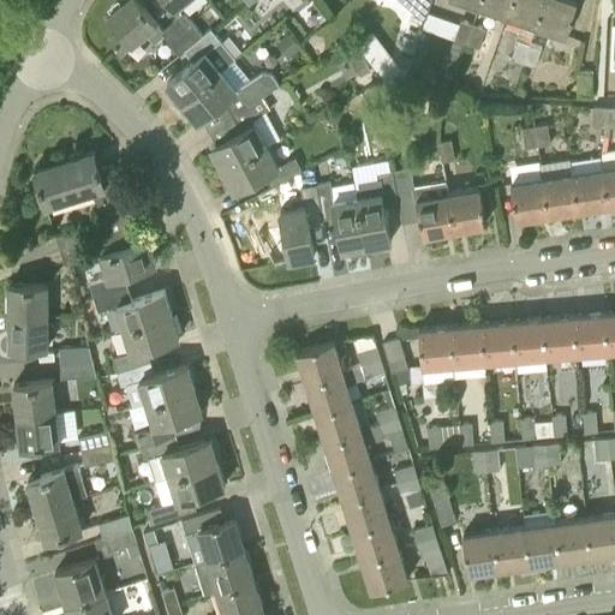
[(154,42),(163,34),(160,31),(162,29),(157,23),(138,0),(123,0),(108,12),(120,28),(109,37),(121,52),(145,31),(154,42)]
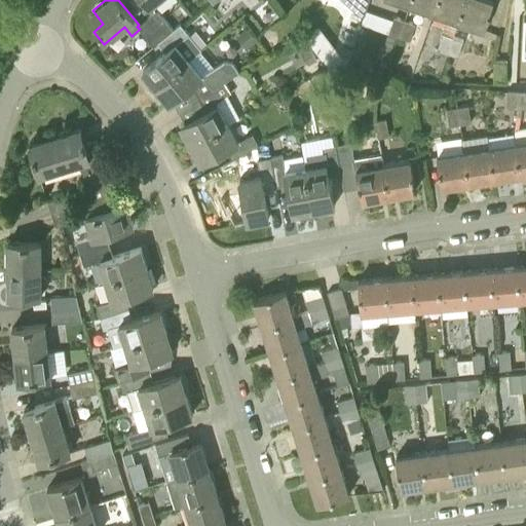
[(342,0),(363,17),(368,0),(342,0)]
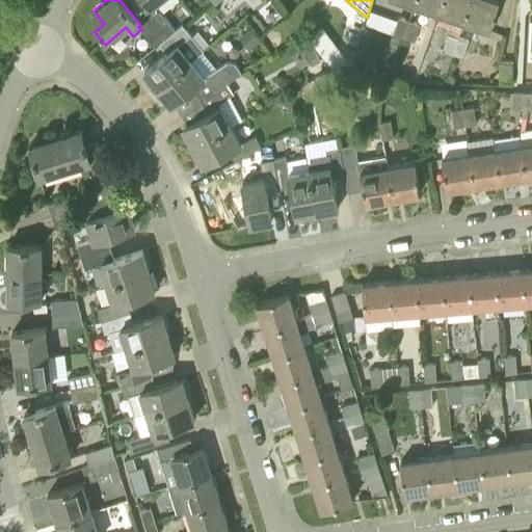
[(415,0),(414,4),(439,12),(443,0),(415,0)]
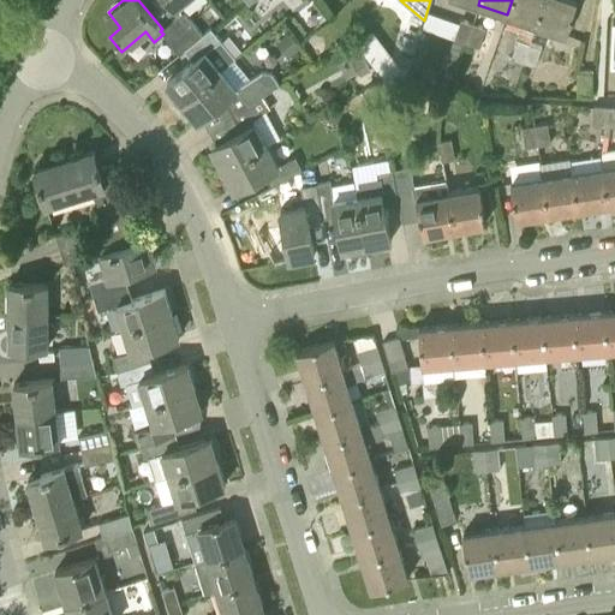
[(523,21),(536,25),(544,0),(512,0),(507,15),(523,21)]
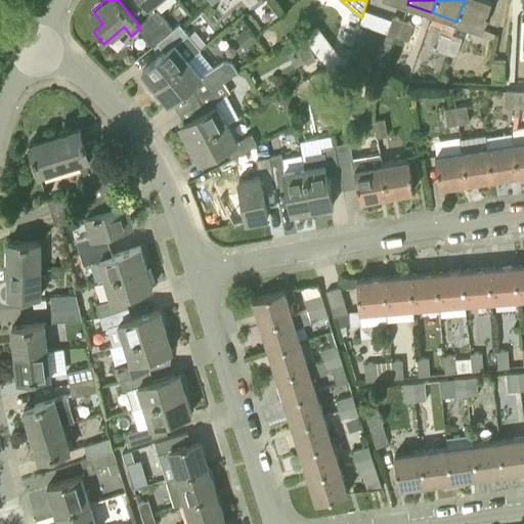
[(464,0),(456,22),(467,25),(482,30),(487,13),(486,13),(490,0),(464,0)]
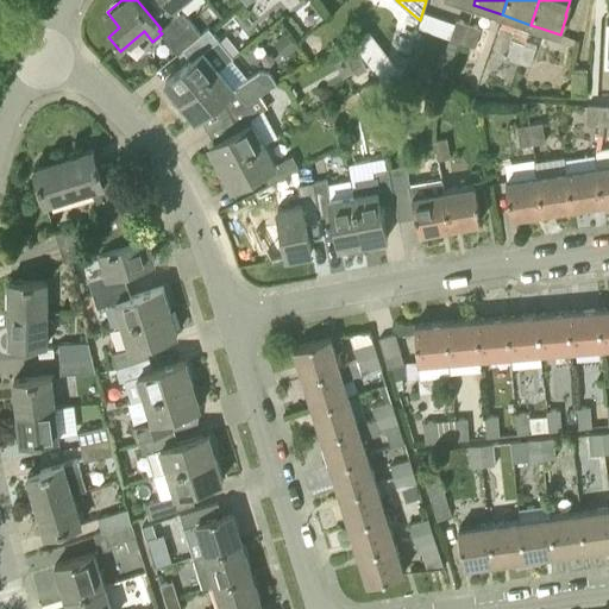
[(189,44),(200,35),(181,12),(170,20),(189,44)]
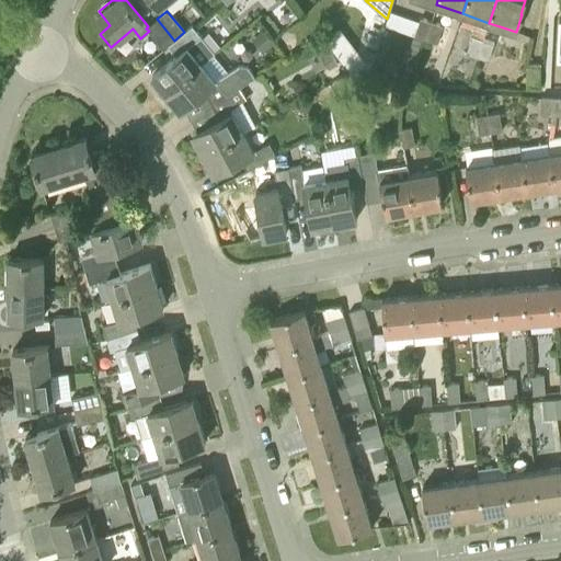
[(413,35),(425,39),(431,21),(420,18),(413,35)]
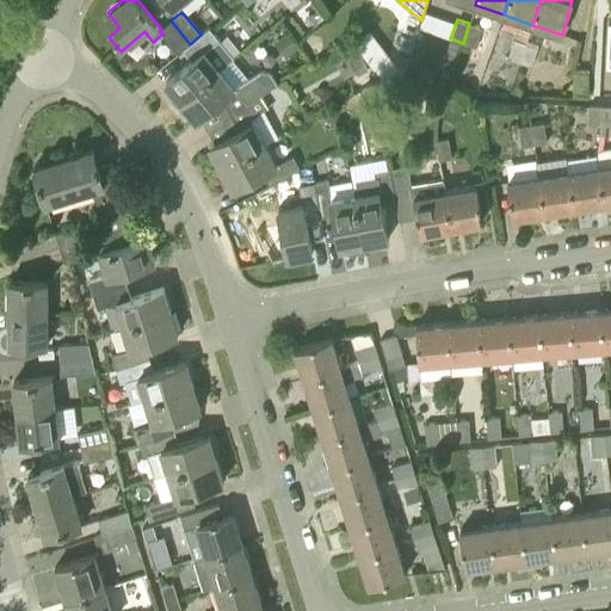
[(183,49),(190,44),(171,20),(161,29),(159,31),(162,34),(178,54),(183,49)]
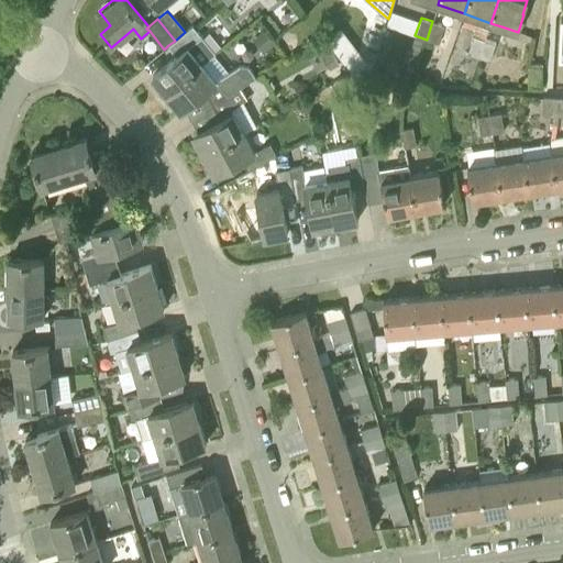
[(427,40),(438,43),(443,25),(432,21),(427,40)]
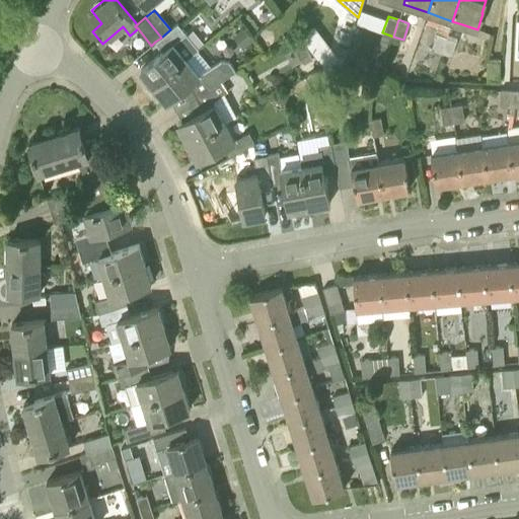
[(153,86),(198,50),(199,49),(186,33),(177,23),(170,29),(161,38),(155,42),(162,52),(140,70),(153,86)]
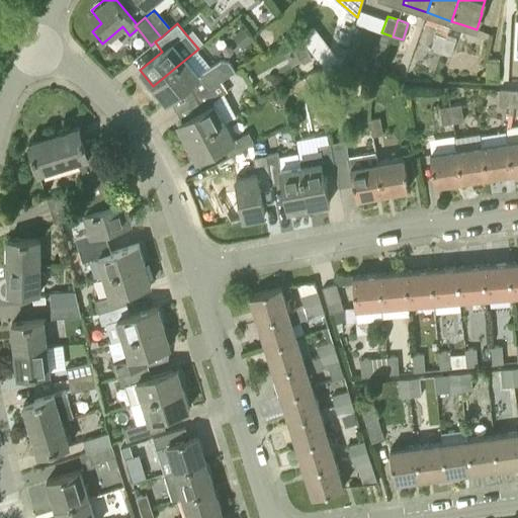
[(440,53),(446,36),(436,33),(430,49),(440,53)]
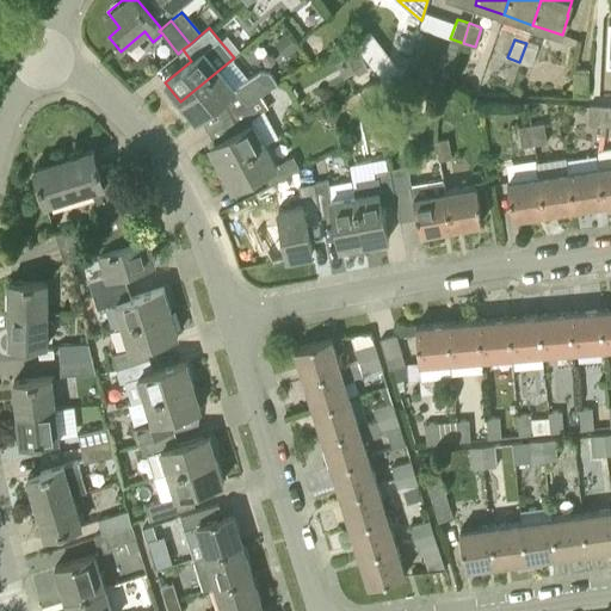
[(526,43),(519,62),(531,66),(538,47),(526,43)]
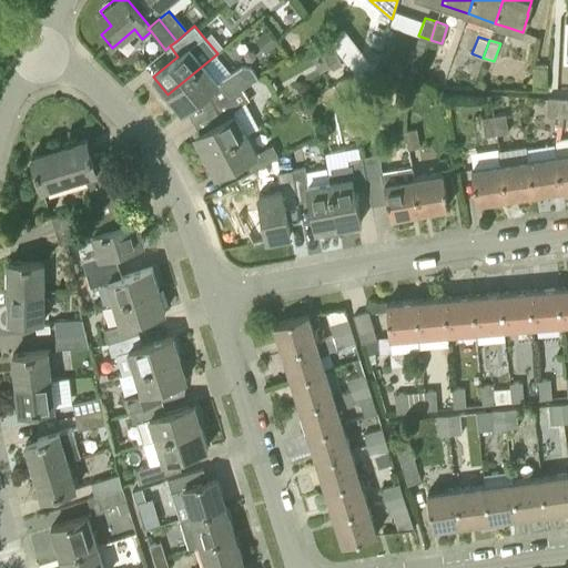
[(332,70),(342,63),(334,50),(324,56),(332,70)]
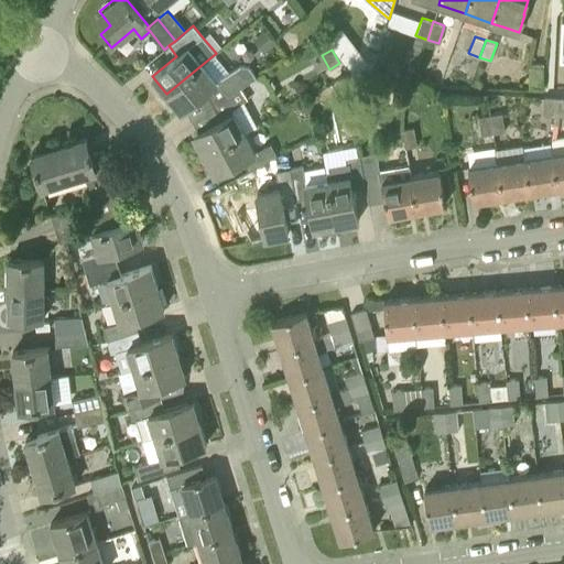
[(241,87),(246,84),(256,77),(249,66),(240,64),(229,72),(215,54),(166,94),(180,111),(205,90),(213,105),(241,87)]
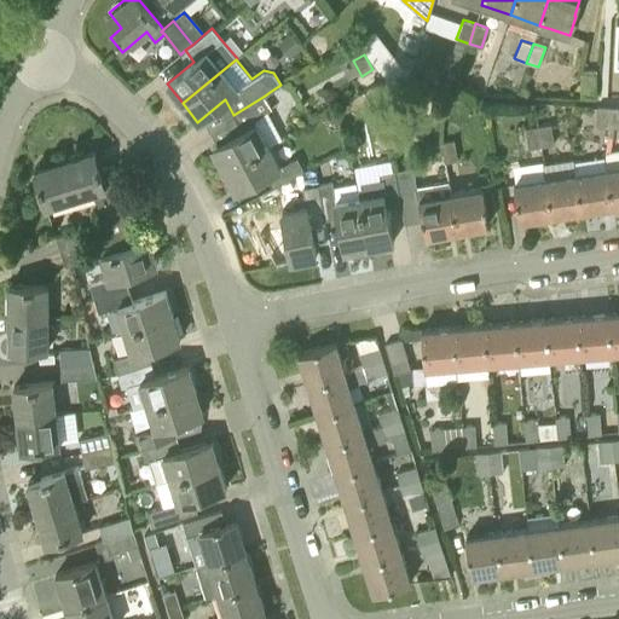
[(580,97),(595,98),(596,74),(580,73),(580,97)]
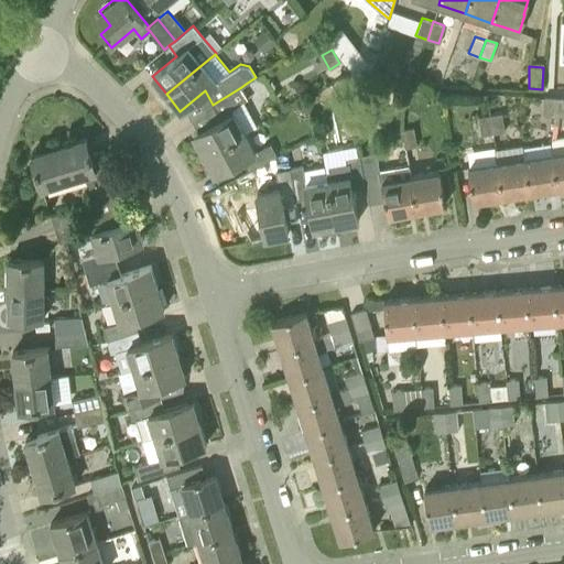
[(204,154),(246,132),(258,126),(243,100),(248,99),(241,87),(213,105),(220,119),(193,134),(204,154)]
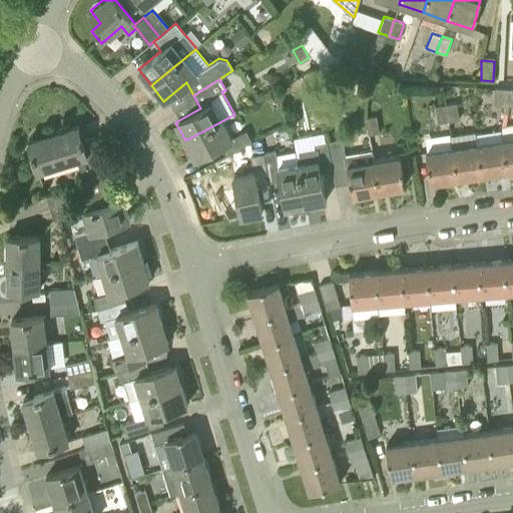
[(494,104),(502,104),(504,88),(495,87),(495,88),(494,104)]
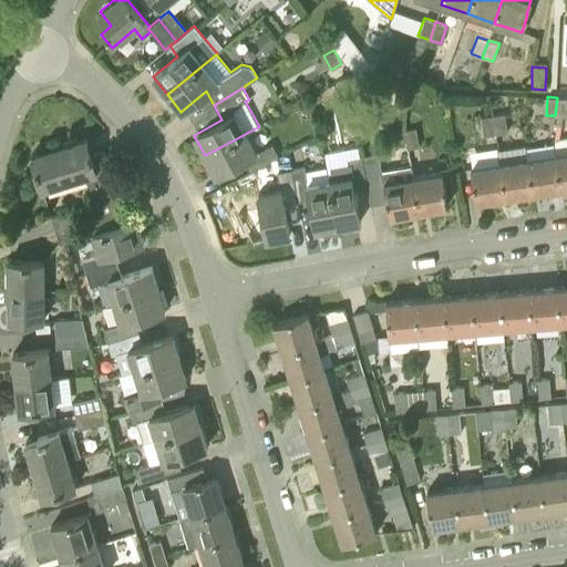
[(566,98),(557,98),(555,115),(566,115),(566,98)]
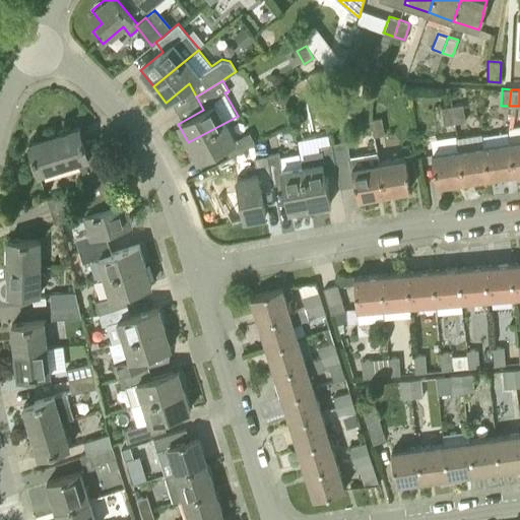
[(454,123),(465,121),(462,104),(451,106),(454,123)]
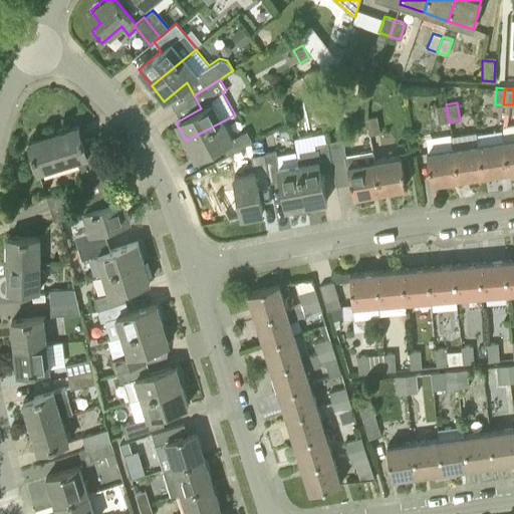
[(439,123),(449,121),(446,104),(436,106),(439,123)]
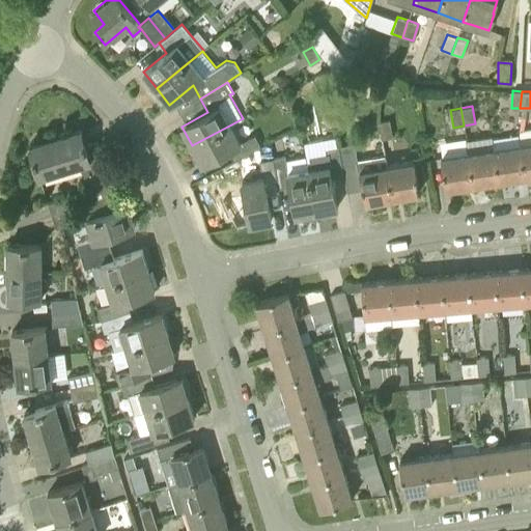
[(381,139),(392,137),(389,119),(378,121),(381,139)]
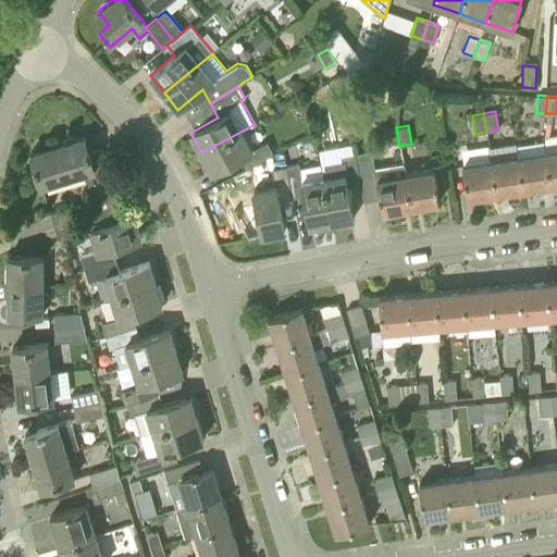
[(245,169),(273,153),(267,141),(252,149),(243,131),(201,152),(212,172),(239,157),(245,169)]
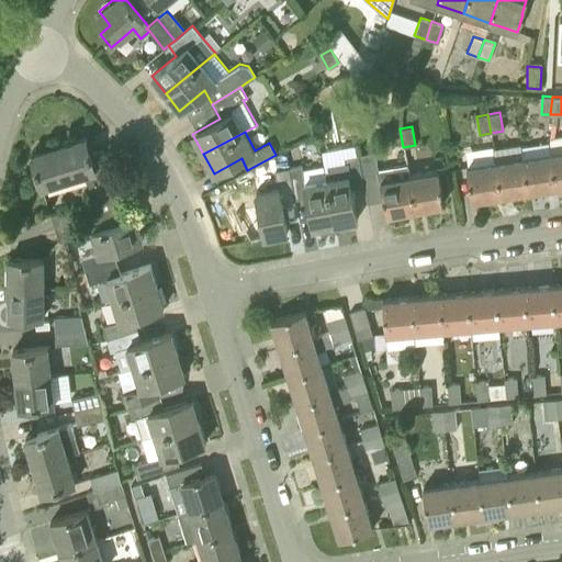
[(90,232),(124,221),(120,209),(128,205),(115,164),(108,166),(102,149),(90,153),(85,136),(31,154),(41,188),(86,173),(98,214),(81,220),(85,233),(90,232)]
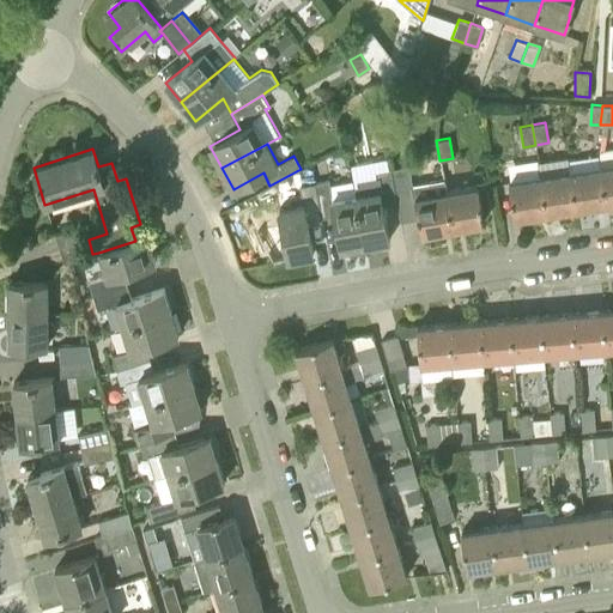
[(546,213),(576,208),(570,171),(568,157),(539,162),(541,176),(540,176),(546,213)]
